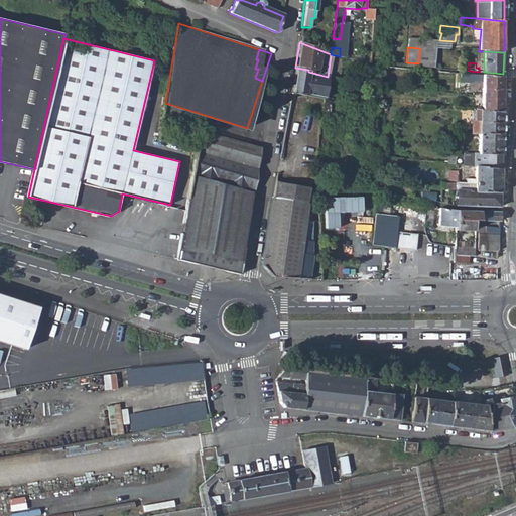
[(308,70),(295,68),(292,92),(325,98),(328,77),(308,72),(308,70)]
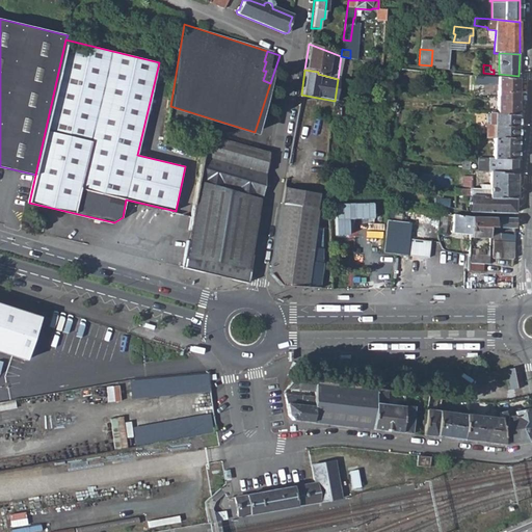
[(519,117),(519,79),(484,76),(484,83),(497,84),(496,112),(493,112),(493,115),(519,117)]
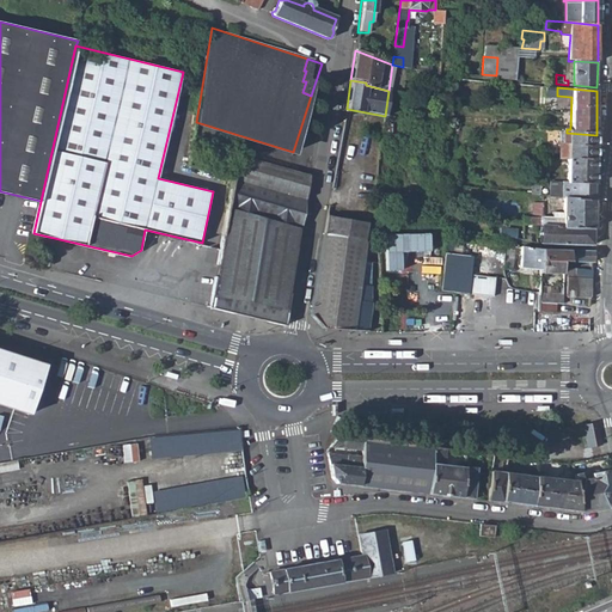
[(595,161),(597,135),(567,133),(567,129),(564,129),(564,133),(562,133),(562,142),(560,142),(558,160),(568,160),(595,161)]
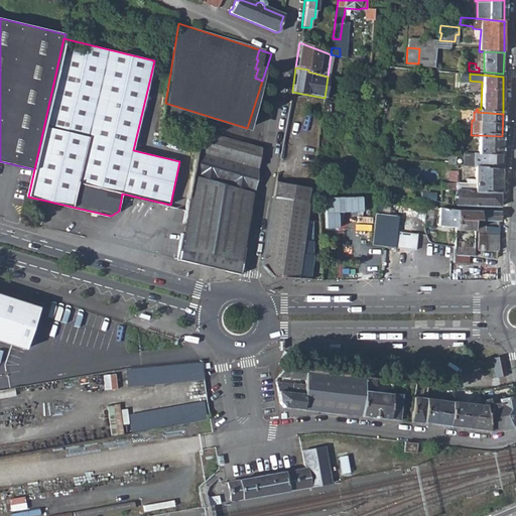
[(261,147),(199,130),(177,260),(239,275),(241,268),(261,147)]
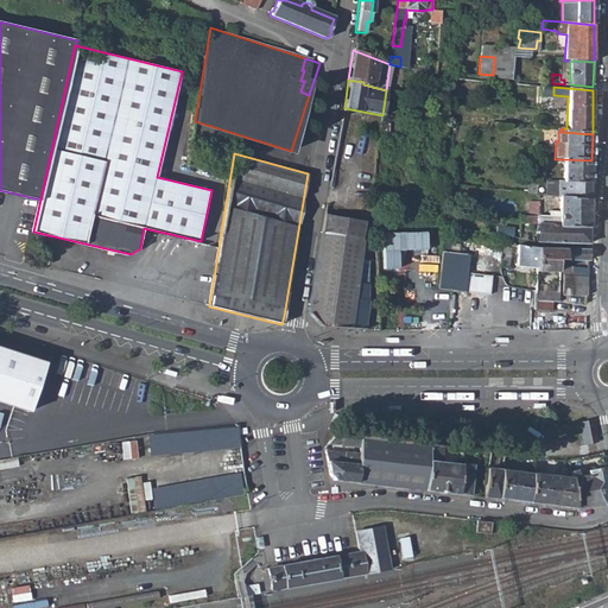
[(591,182),(591,160),(564,159),(563,182),(591,182)]
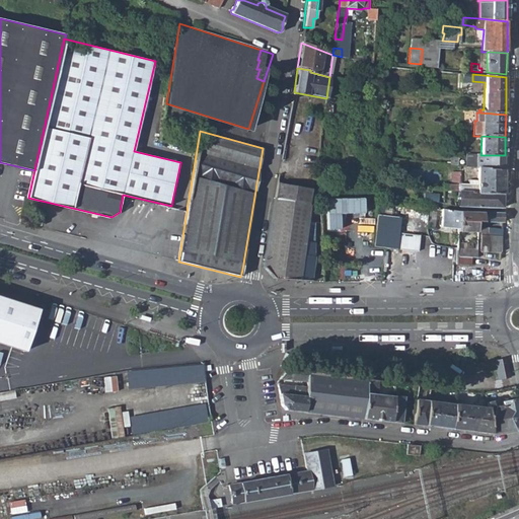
[(504,171),(505,155),(480,155),(476,155),(476,168),(477,168),(504,171)]
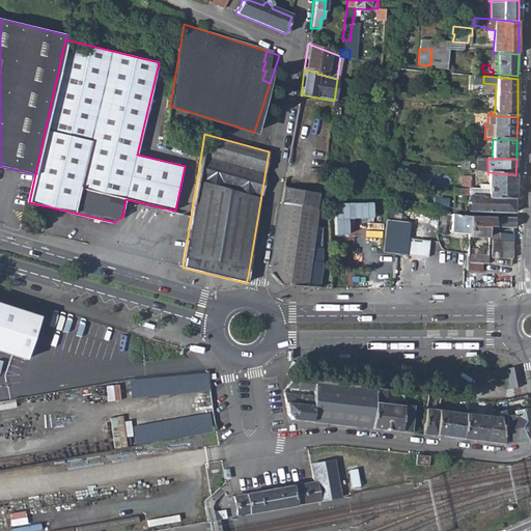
[(514,198),(515,175),(488,172),(488,190),(454,188),(453,194),(469,195),(514,198)]
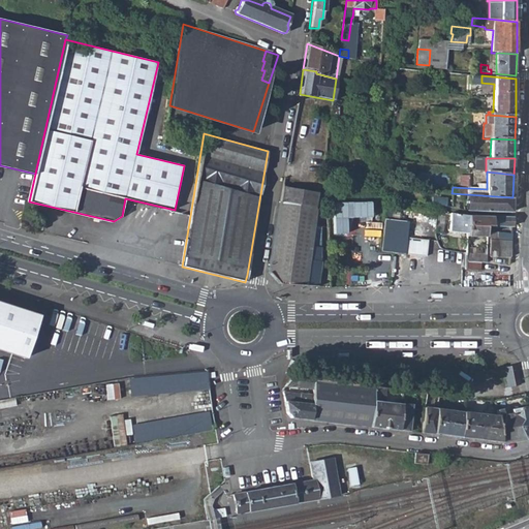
[(280,204),(315,210),(317,194),(283,188),(280,204)]
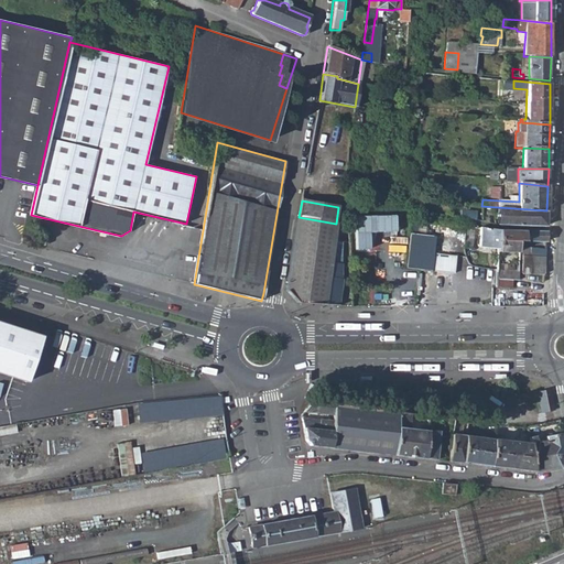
[(355,228),(403,232),(405,212),(403,210),(403,207),(377,206),(377,213),(367,212),(367,210),(366,209),(365,206),(356,205),(355,228)]
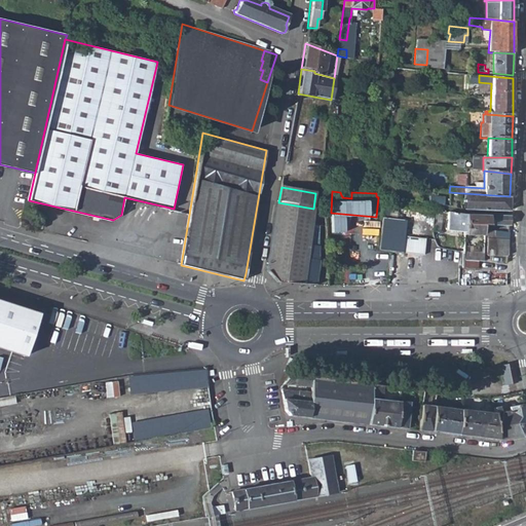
[(510,212),(510,196),(464,193),(463,205),(461,205),(461,209),(510,212)]
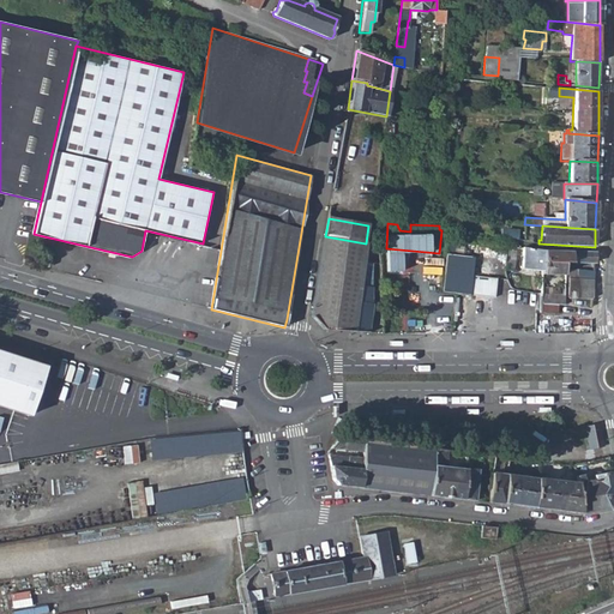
[(505,239),(517,240),(517,230),(505,229),(505,239)]
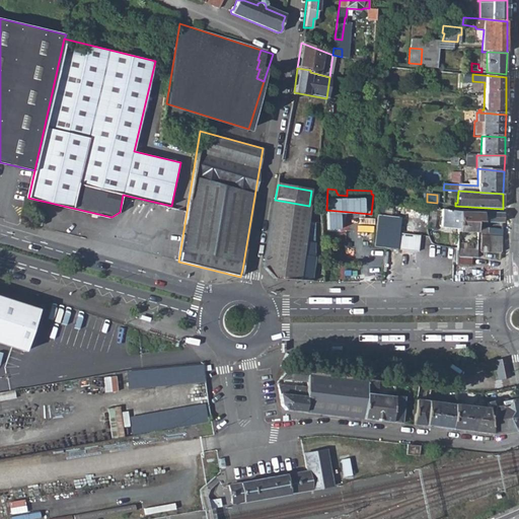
[(374,247),(418,251),(419,235),(396,233),(398,218),(381,216),(382,200),(377,199),(376,215),(374,247)]
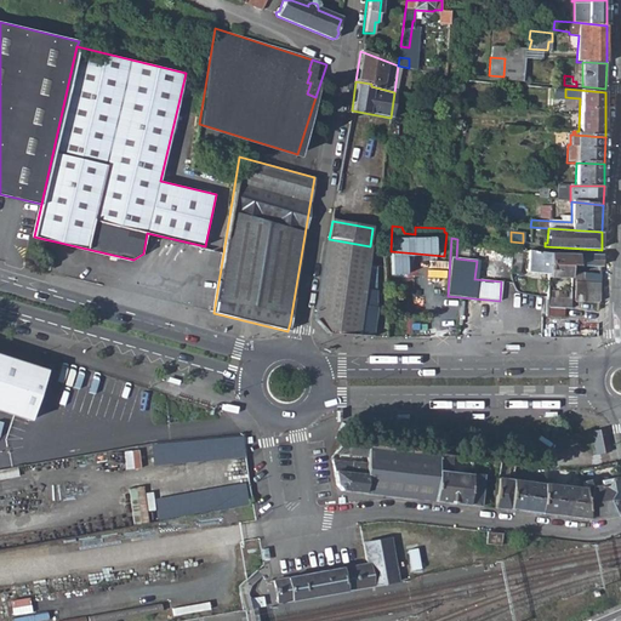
[(370,246),(329,239),(314,320),(328,334),(372,337),(376,308),(372,308),(375,265),(368,263),(370,246)]
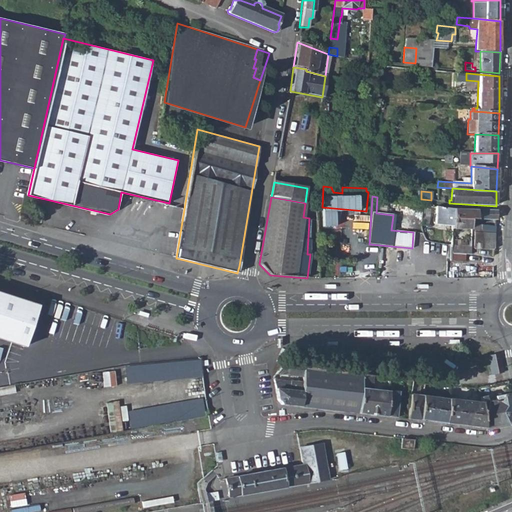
[(450,226),(451,208),(435,206),(434,224),(450,226)]
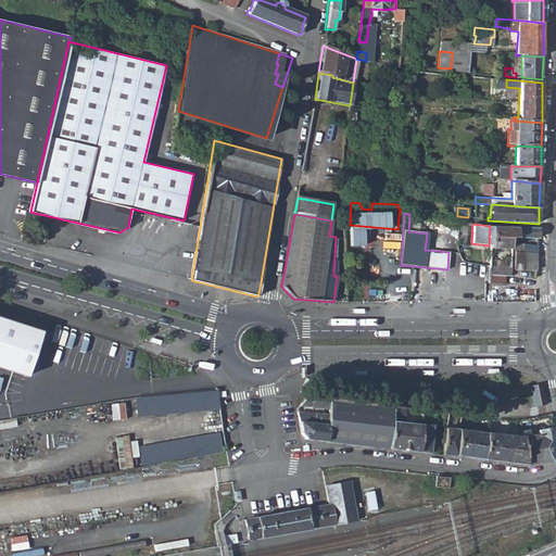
[(538,240),(538,229),(490,226),(489,245),(489,249),(508,249),(509,239),(538,240)]
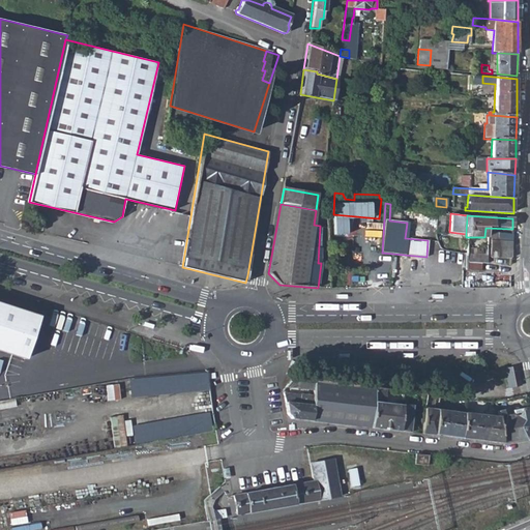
[(492,240),(512,241),(512,234),(505,234),(505,236),(493,235),(494,233),(491,233),(491,238),(493,238),(492,240)]
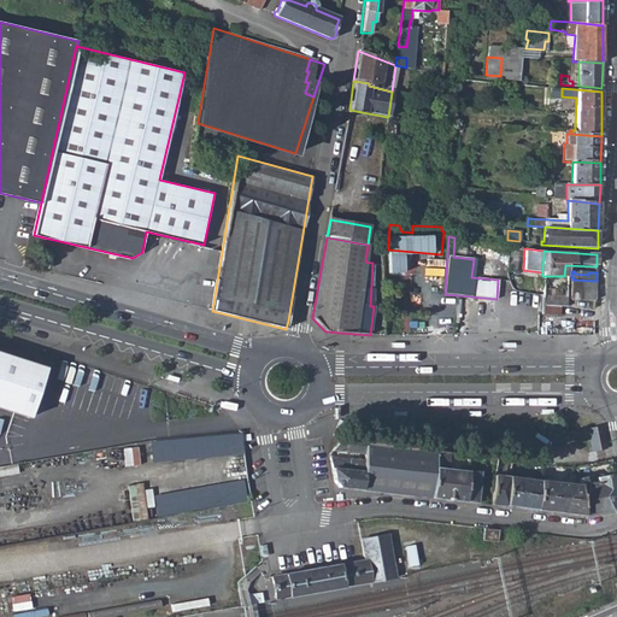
[(595,301),(597,281),(573,280),(570,280),(569,299),(595,301)]
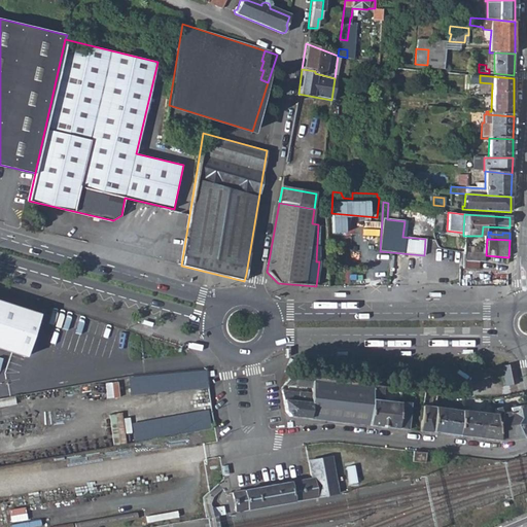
[(477,262),(482,264),(482,255),(463,254),(462,261),(477,262)]
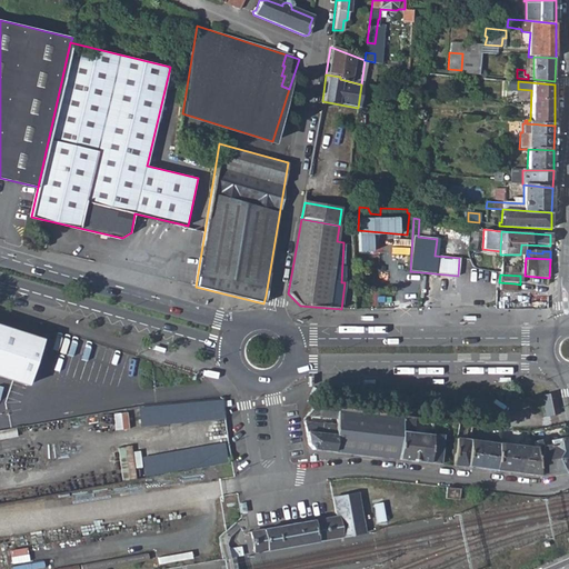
[(0,372),(27,381),(41,337),(0,322),(0,372)]
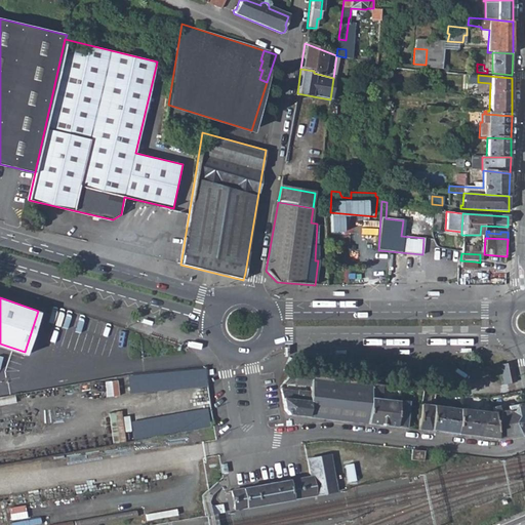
[(207,369),(129,372),(129,391),(208,388),(207,369)]
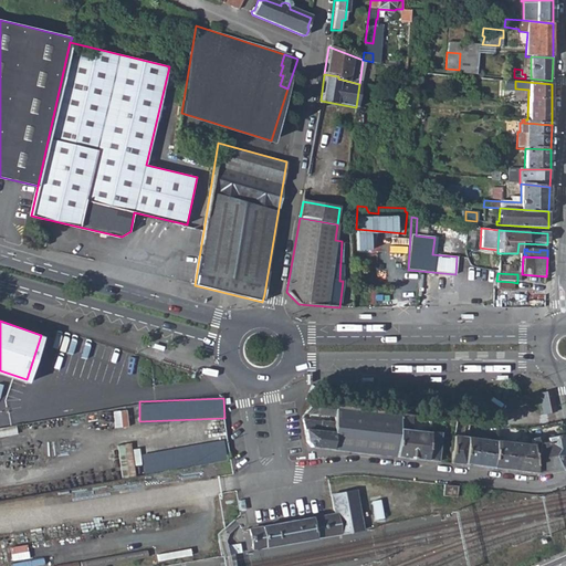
[(553,399),(541,401),(544,416),(556,413),(553,399)]
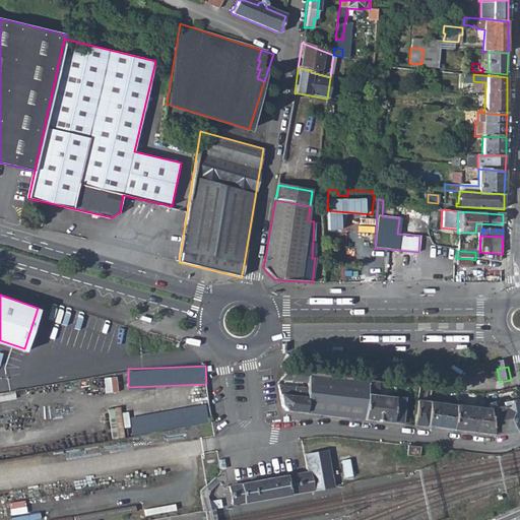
[(295,387),(278,386),(280,405),(287,411),(401,426),(404,398),(416,399),(418,389),(392,386),(391,399),(377,397),(378,382),(289,369),(280,380),(307,382),(307,388),(305,397),(294,396),(295,387)]
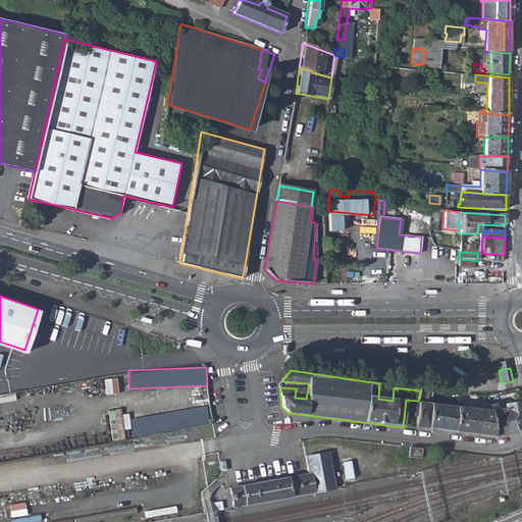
[(106,394),(118,393),(117,377),(105,378),(106,394)]
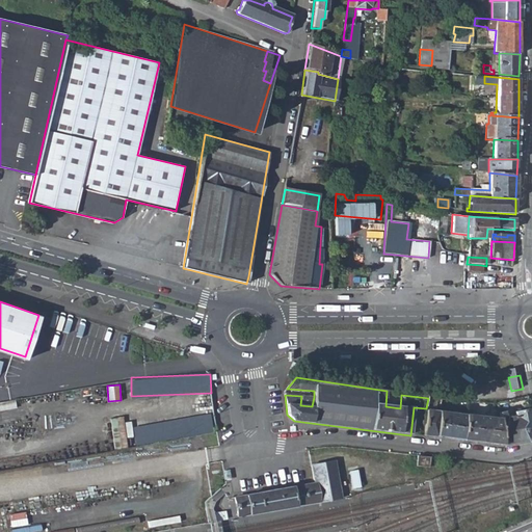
[(301,396),(300,405),(312,406),(314,397),(301,396)]
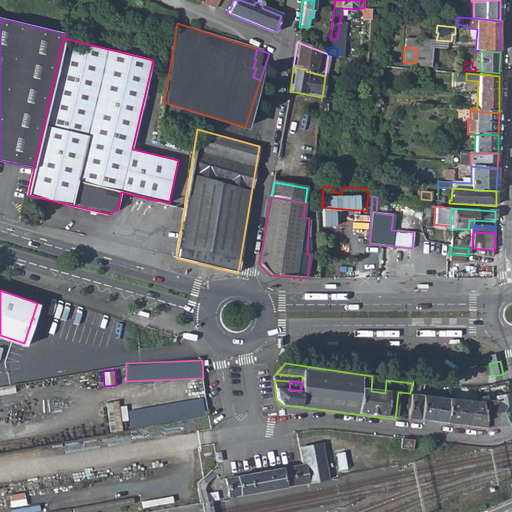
[(487,403),(481,404),(484,429),(507,425),(511,416),(511,404),(510,394),(494,397),(495,402),(487,403)]
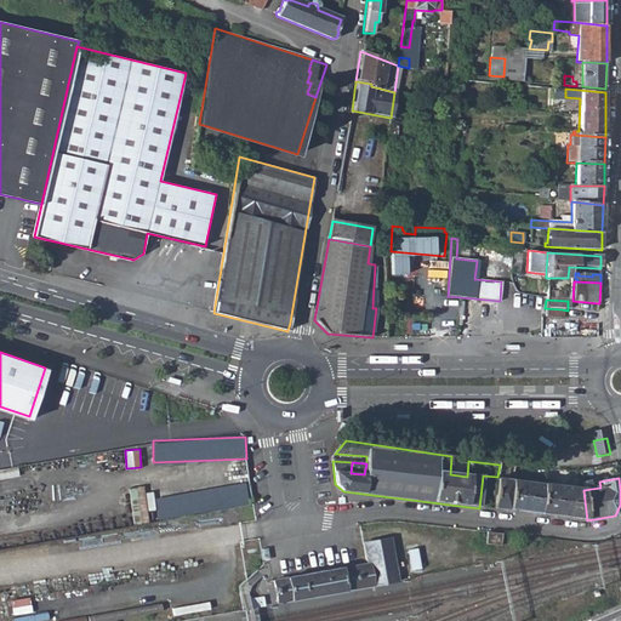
[(497,480),(495,510),(510,512),(512,483),(497,480)]
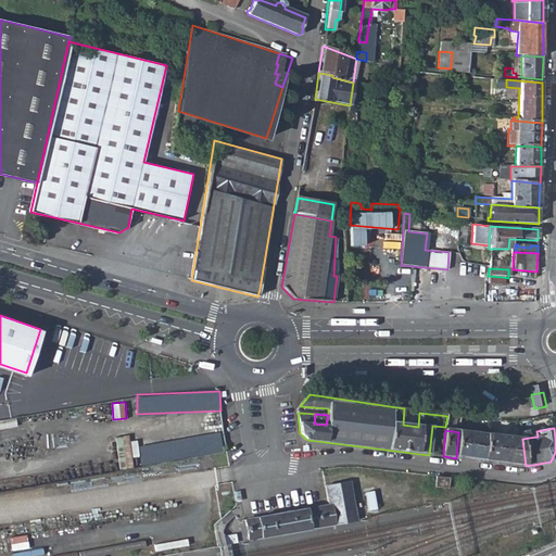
[(224,432),(140,443),(143,467),(227,456),(224,432)]
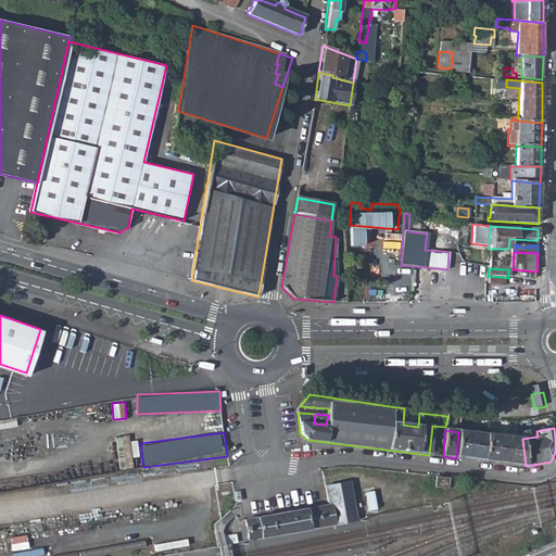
[(458,432),(456,458),(483,460),(487,436),(458,432)]
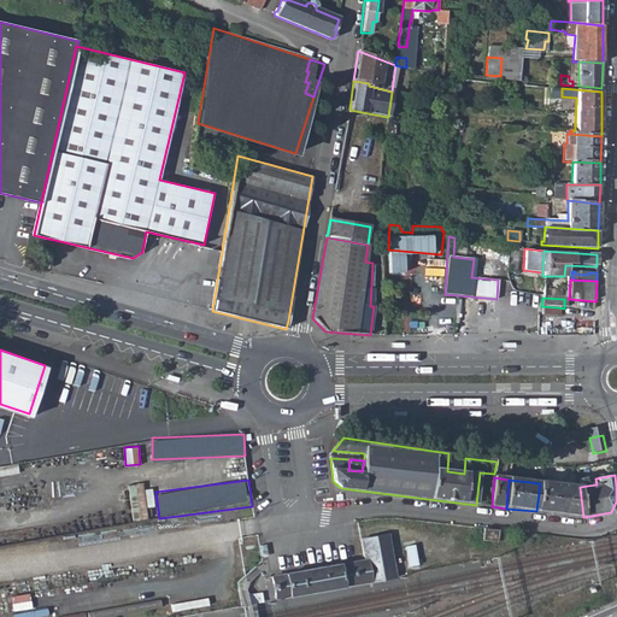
[(153,503),(150,481),(129,485),(135,519),(150,517),(147,504),(153,503)]
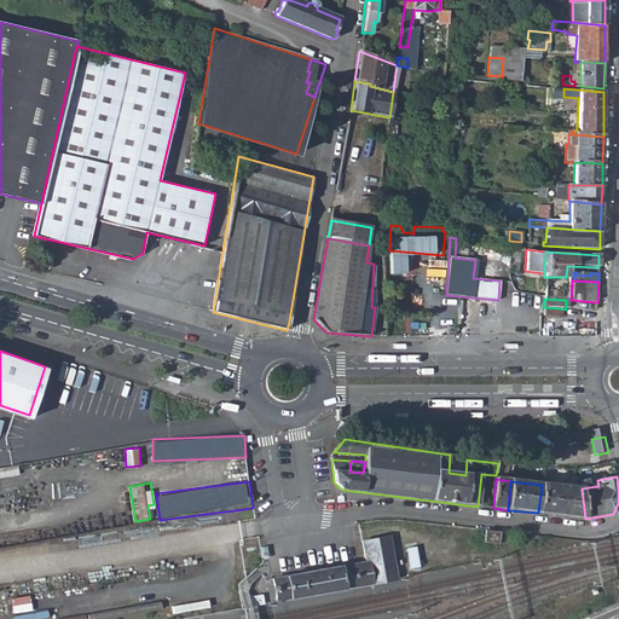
[(542,485),(538,513),(585,519),(582,489),(542,485)]
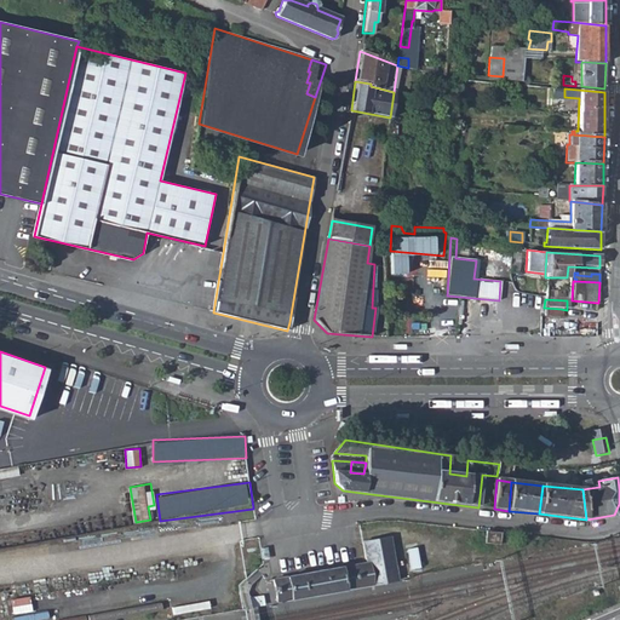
[(483,532),(482,544),(498,546),(499,534),(483,532)]
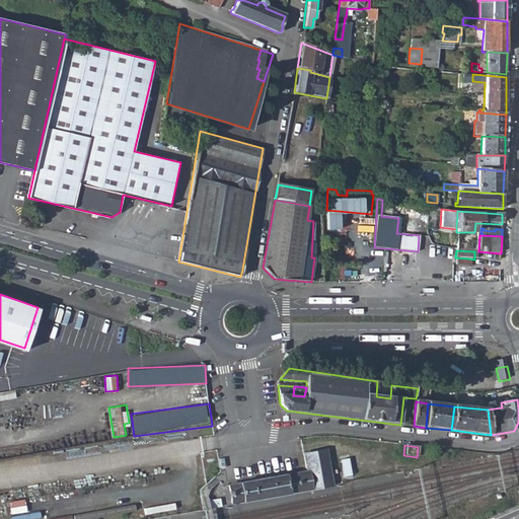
[(305,472),(226,485),(229,504),(330,488),(324,450),(302,454),(305,472)]
